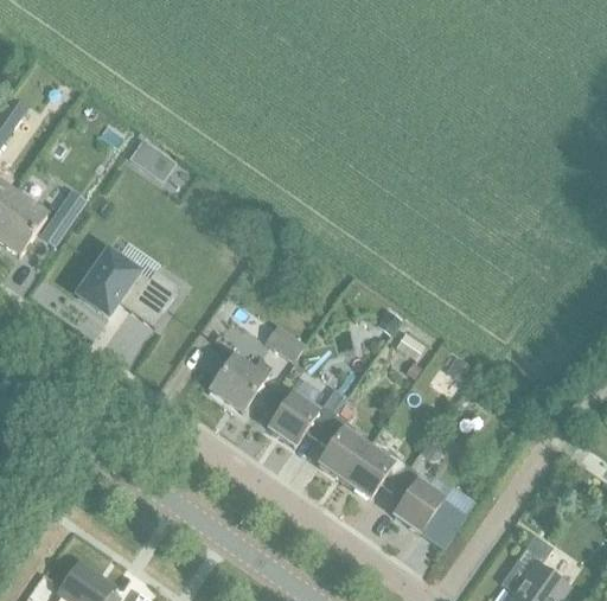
[(132,154),(160,177),(177,158),(148,134),(132,154)]
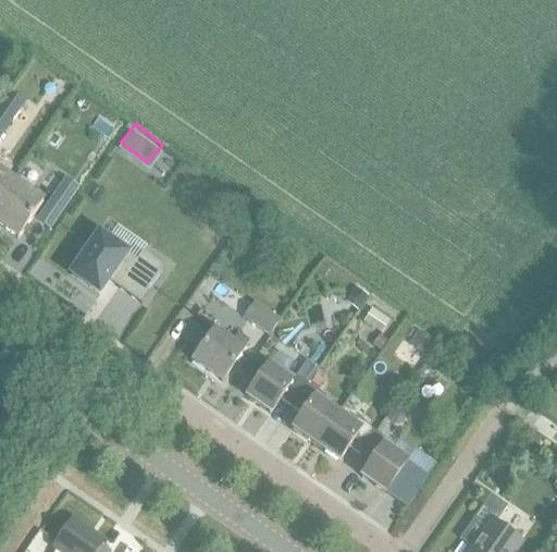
[(0,194),(12,178),(0,169),(0,194)]
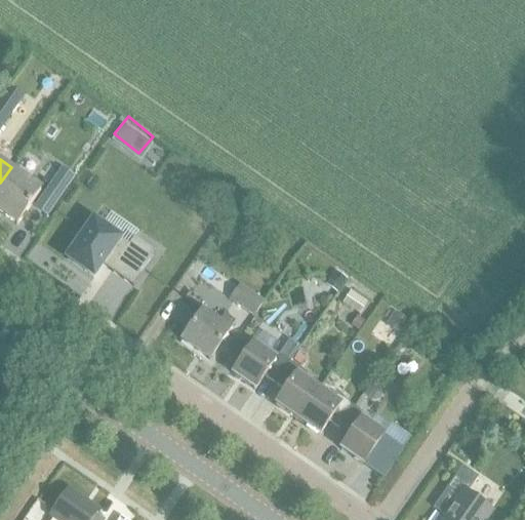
[(11,167),(0,183),(0,208),(17,221),(40,187),(11,167)]
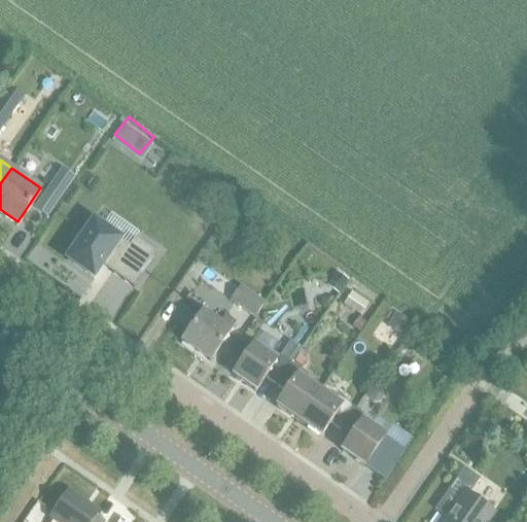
[(129,243),(94,218),(66,257),(94,276),(103,263),(134,284),(157,251),(135,235),(129,243)]
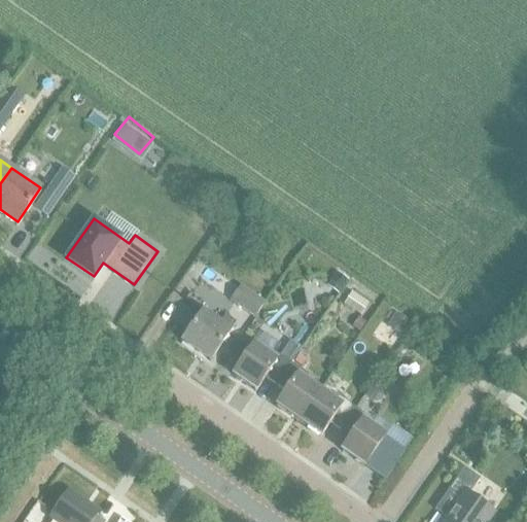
[(345,285),(352,274),(340,267),(332,278),(345,285)]
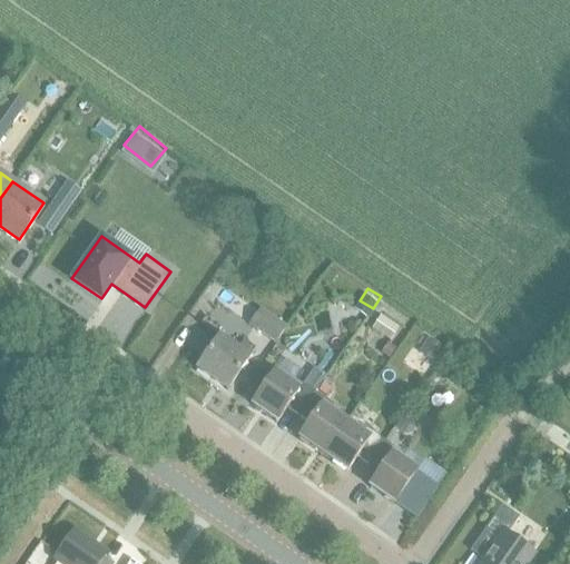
[(396,333),(404,319),(384,307),(375,320),(396,333)]
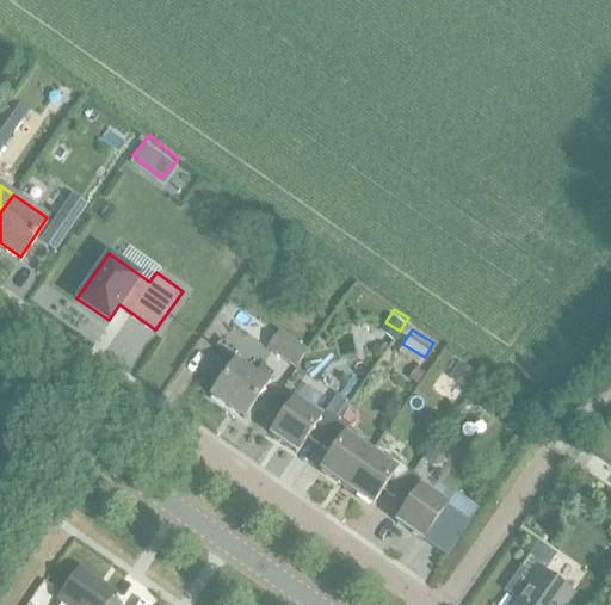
[(267,344),(295,364),(304,351),(277,331),(267,344)]
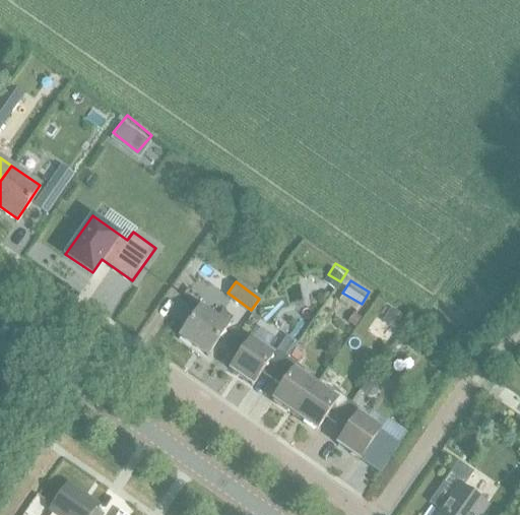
[(403,324),(410,310),(392,302),(386,316),(403,324)]
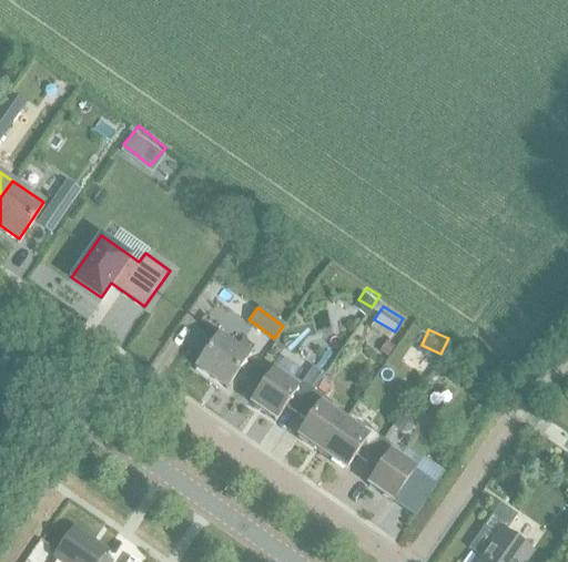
[(196,365),(225,385),(253,345),(241,337),(235,346),(217,334),(196,365)]
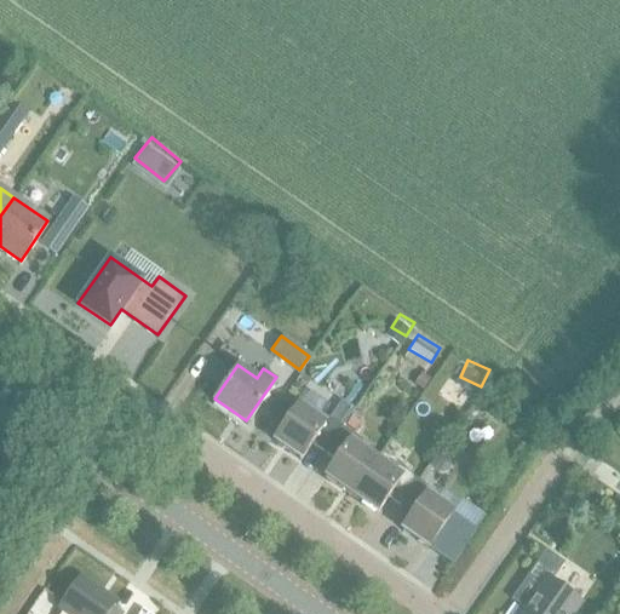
[(299,403),(275,437),(300,455),(311,440),(325,448),(343,424),(342,423),(354,406),(342,397),(329,414),(321,409),(317,415),(299,403)]
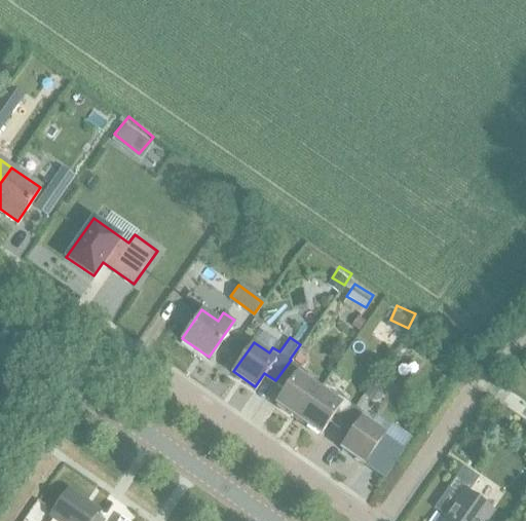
[(291,360),(275,380),(286,387),(276,401),(299,416),(320,387),(305,378),(309,372),(291,360)]
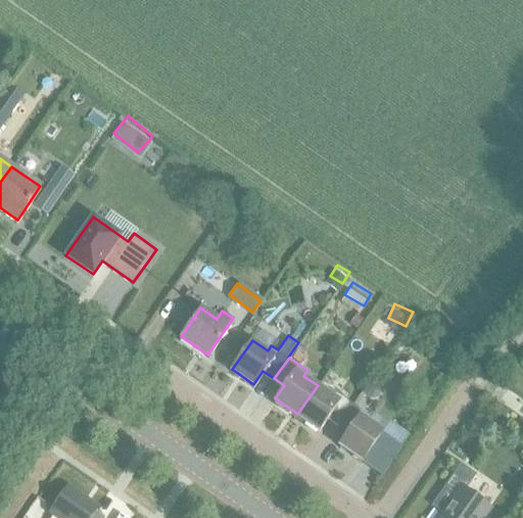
[(318,385),(297,414),(319,429),(328,416),(338,423),(352,402),(336,390),(332,395),(318,385)]
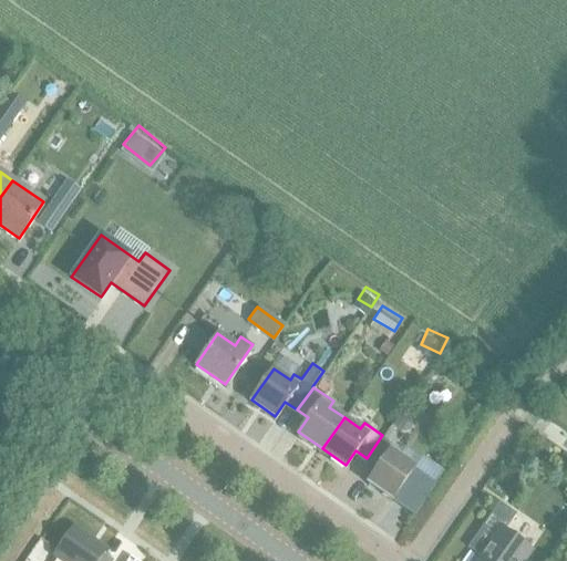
[(382,435),(367,458),(379,466),(369,480),(392,497),(415,512),(436,481),(414,466),(399,455),(403,449),(382,435)]
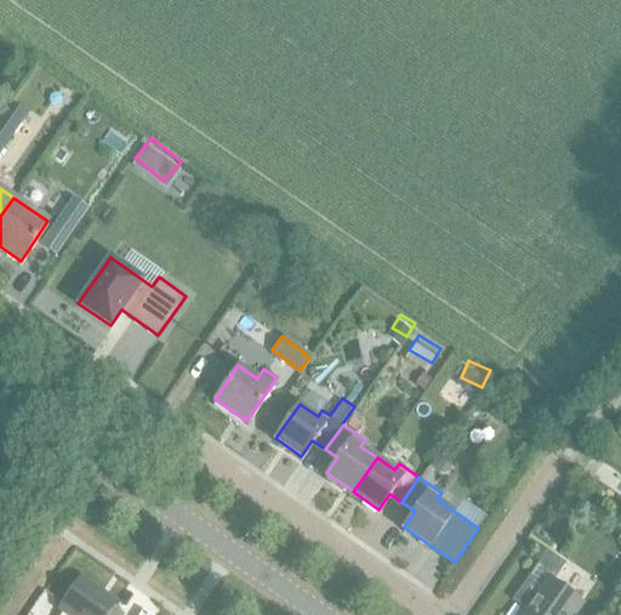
[(550,584),(564,563),(546,550),(520,587),(533,596),(519,614),(571,614),(580,604),(554,586),(550,584)]
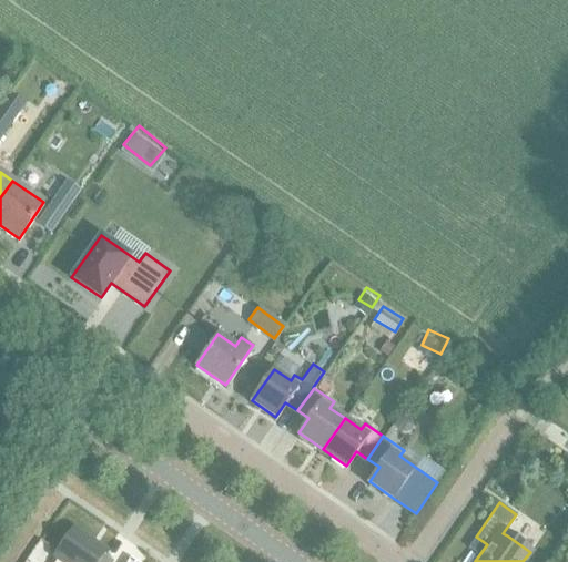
[(56,551),(72,561),(109,561),(113,557),(102,549),(104,545),(74,524),(56,551)]
